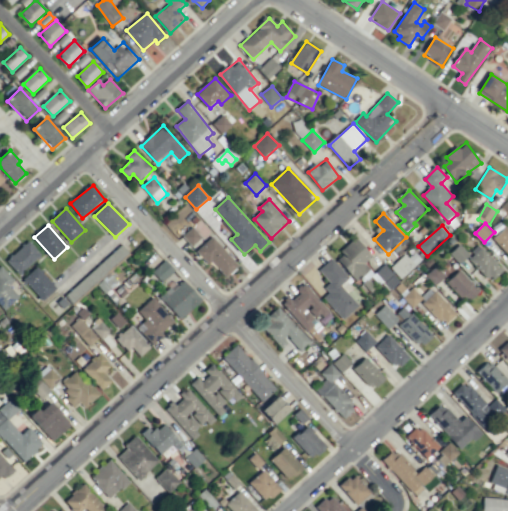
[(184,236),(193,246),(203,237),(194,227),(184,236)]
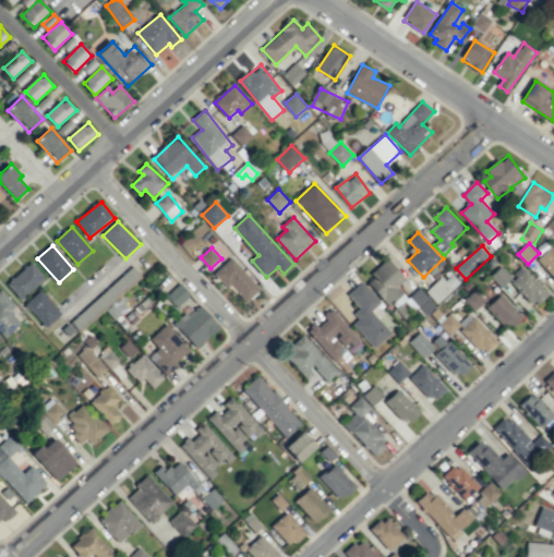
[(553,249),(540,261),(553,276),(553,249)]
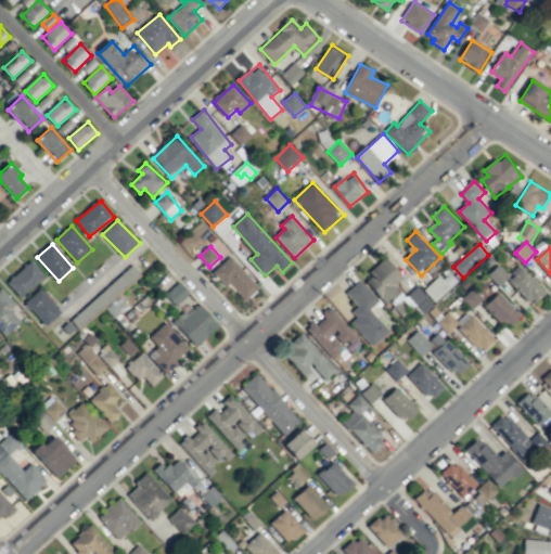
[(214,273),(227,286),(230,283),(246,301),(260,287),(231,257),(214,273)]
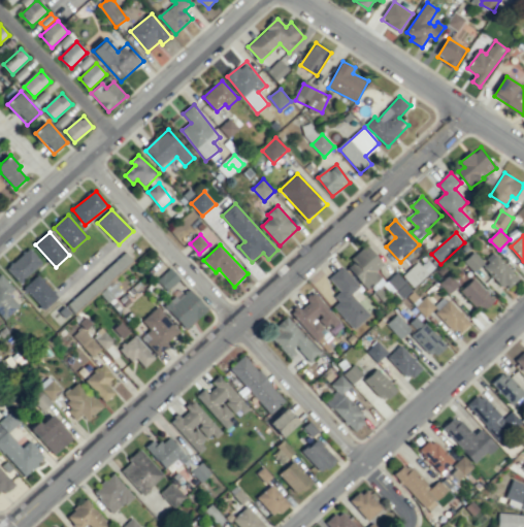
[(378,271),(385,265),(369,246),(347,265),(368,290),(383,278),(378,271)]
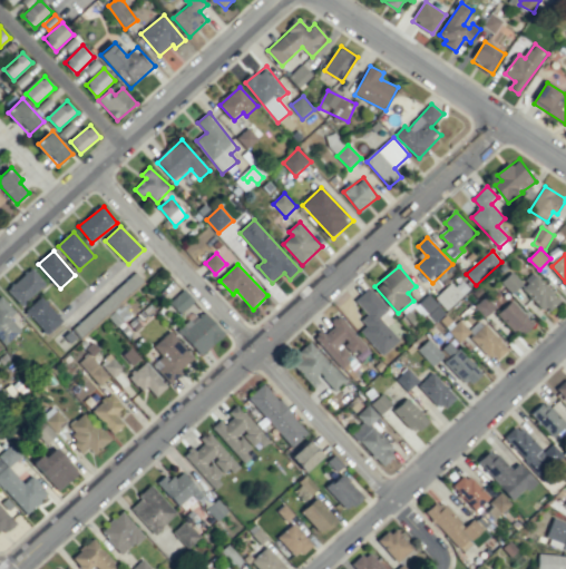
[(23,306),(47,284),(32,268),(9,291),(23,306)]
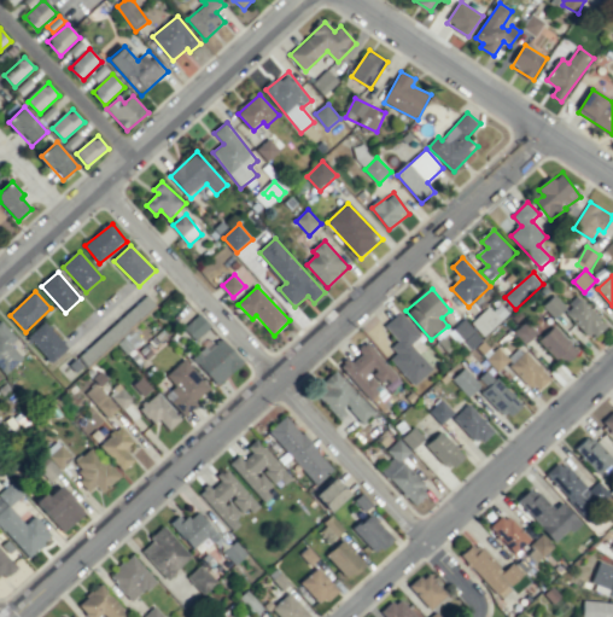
[(567,309),(559,296),(546,306),(555,319),(567,309)]
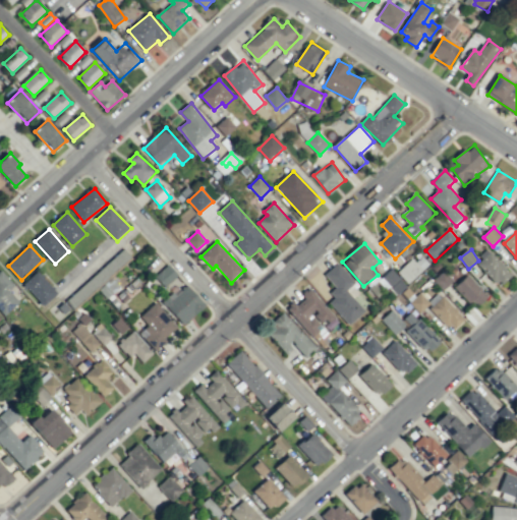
[(478,264),(500,287),(513,275),(491,251),(478,264)]
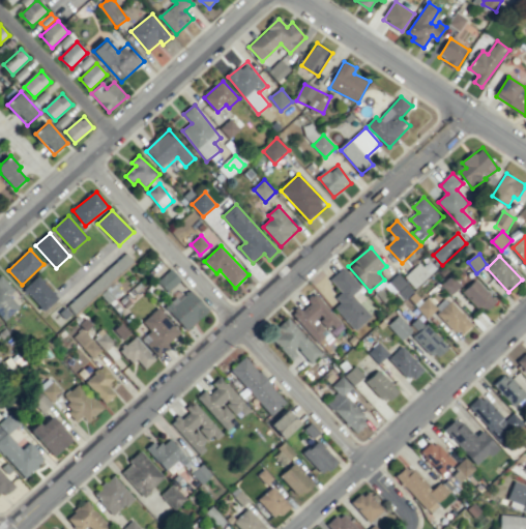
[(331,280),(346,296),(334,306),(357,331),(373,317),(354,295),(362,288),(345,268),(331,280)]
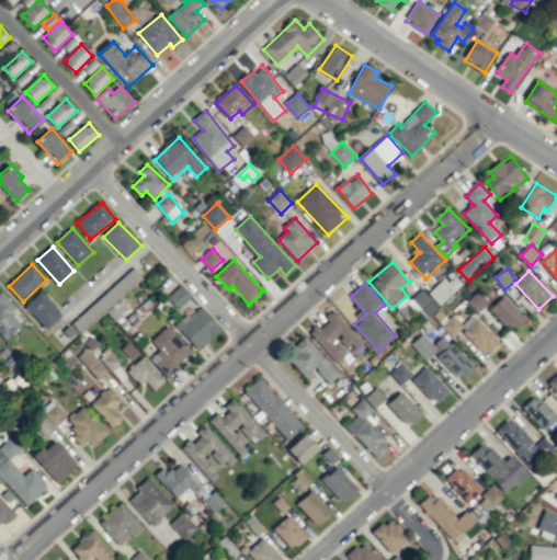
[(179,310),(193,297),(183,286),(169,298),(179,310)]
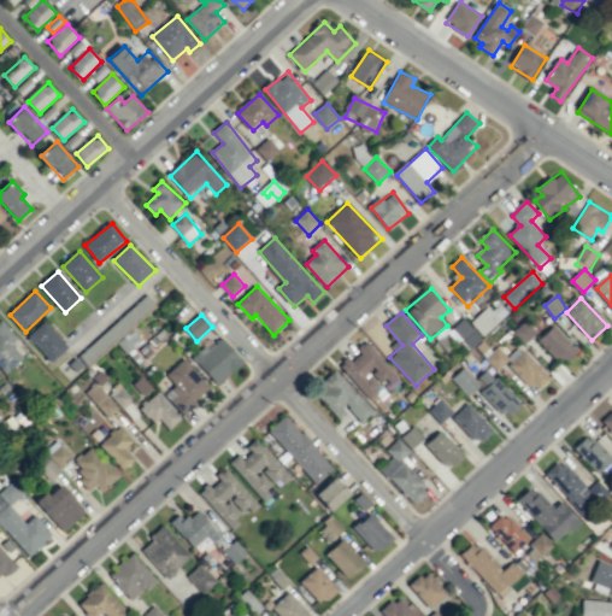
[(471,350),(483,340),(466,320),(454,329),(471,350)]
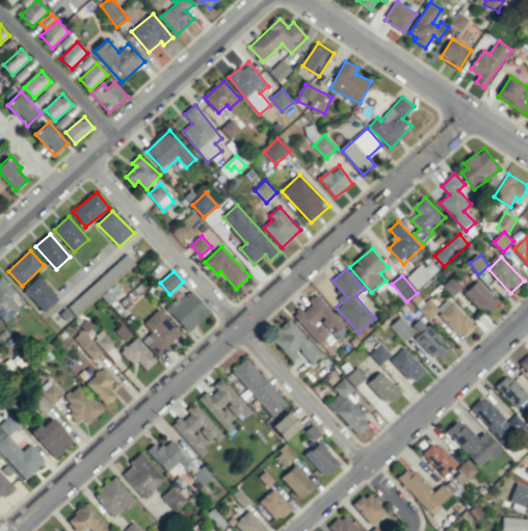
[(17,292),(2,276),(0,277),(0,316),(6,323),(21,309),(10,297),(17,292)]
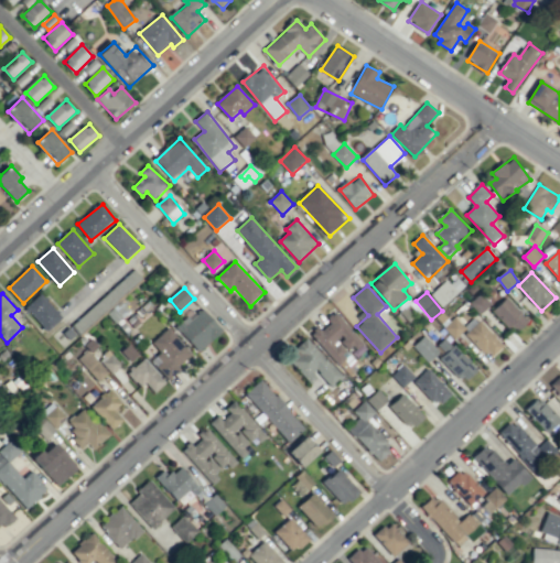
[(64,317),(42,294),(27,307),(49,332),(64,317)]
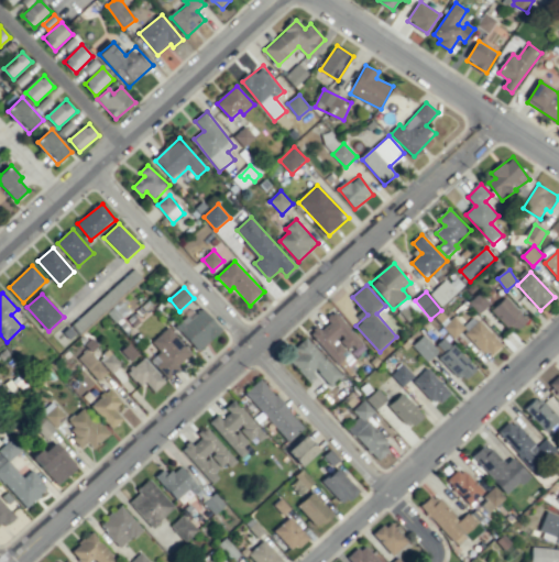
[(515,333),(529,320),(507,297),(493,310),(515,333)]
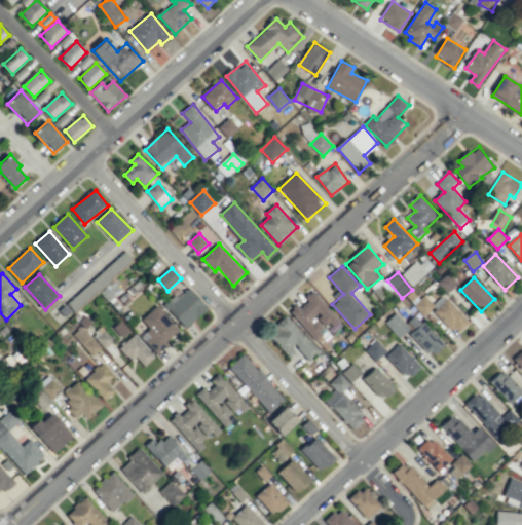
[(177,295),(165,305),(187,328),(209,308),(190,289),(180,298),(177,295)]
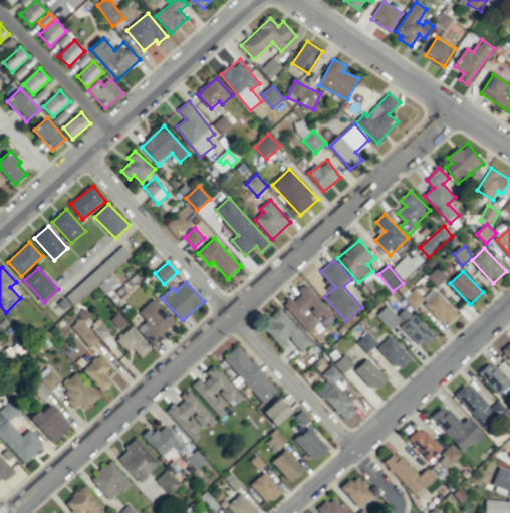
[(331,312),(308,286),(292,300),(291,298),(284,305),(311,334),(313,333),(315,335),(324,327),(319,322),(331,312)]
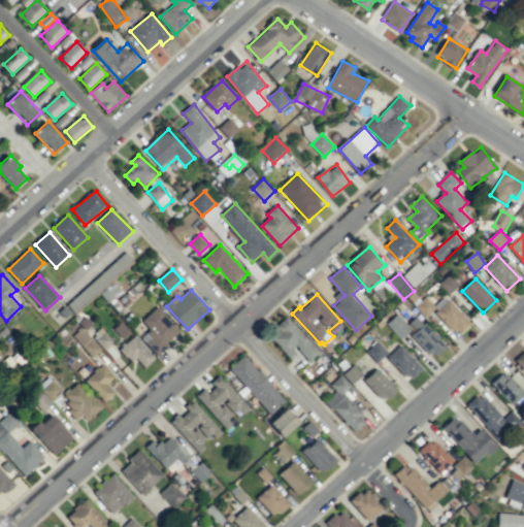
[(473,324),(450,300),(437,314),(461,336),(473,324)]
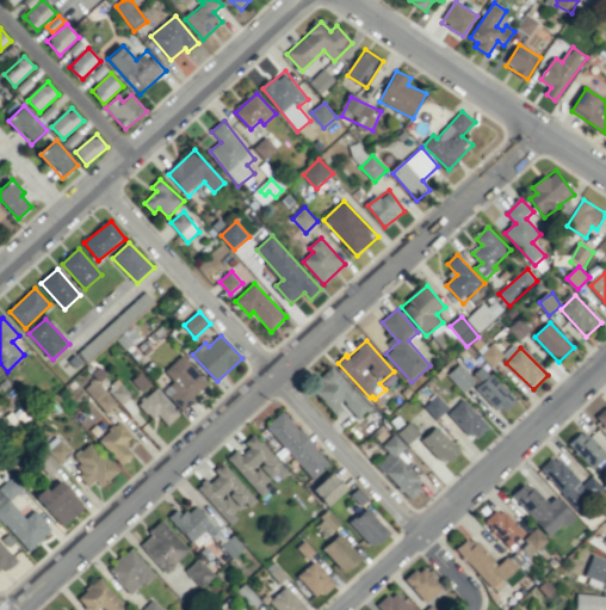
[(211,383),(183,356),(167,373),(175,381),(165,393),(185,411),(211,383)]
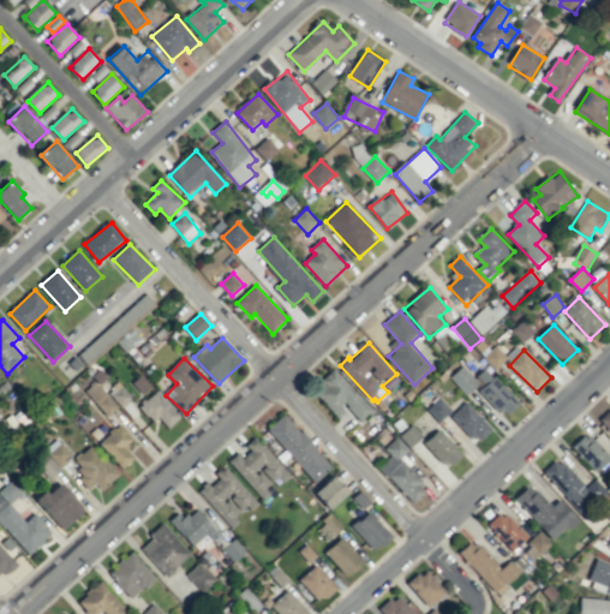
[(453,379),(468,395),(480,385),(465,367),(453,379)]
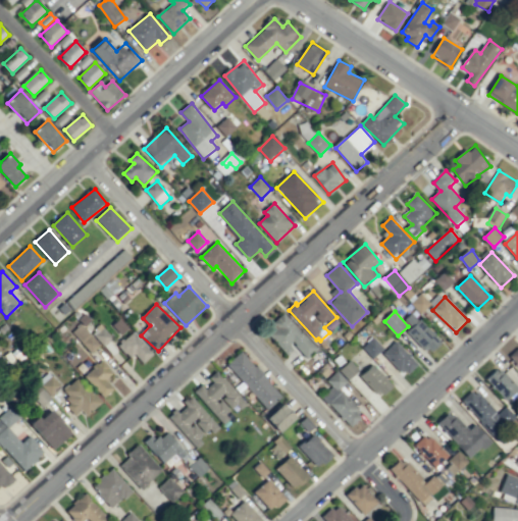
[(288,356),(297,348),(307,359),(318,350),(288,314),(267,331),(288,356)]
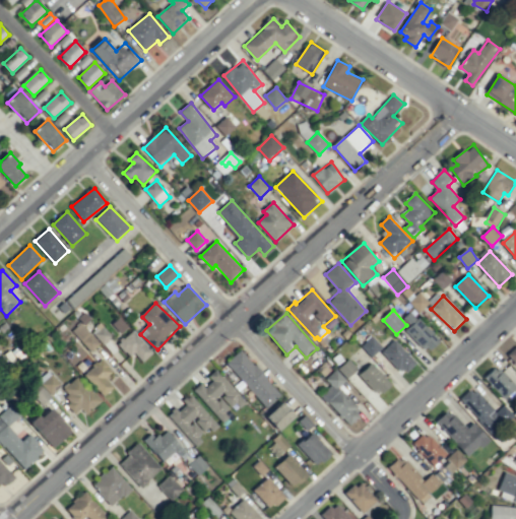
[(428,352),(441,340),(420,318),(407,330),(428,352)]
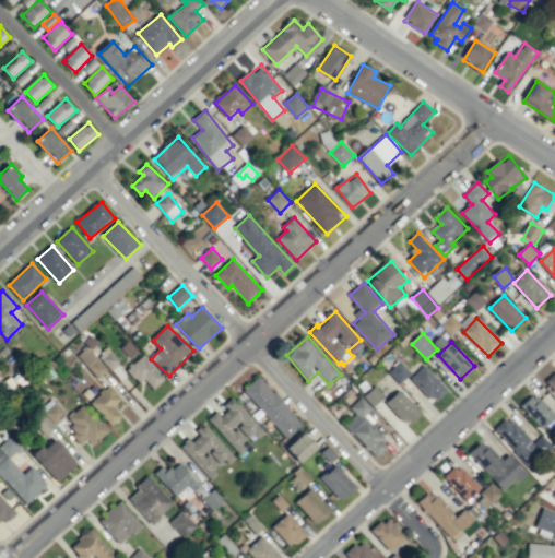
[(80,357),(99,378),(108,370),(90,348),(80,357)]
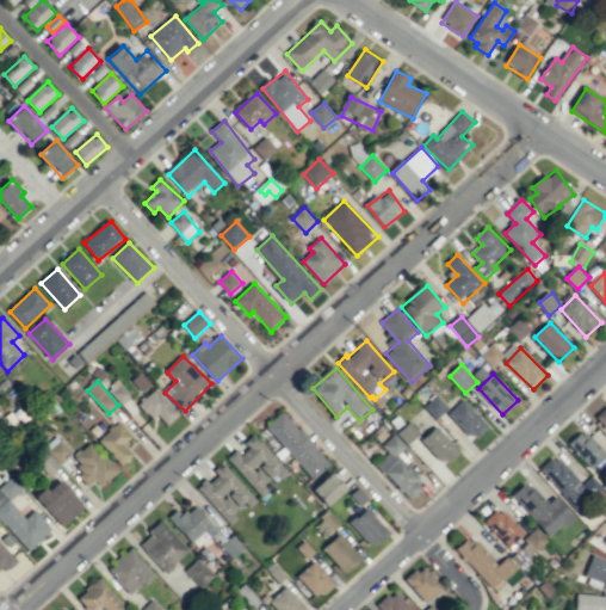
[(131,396),(121,386),(113,395),(124,405),(131,396)]
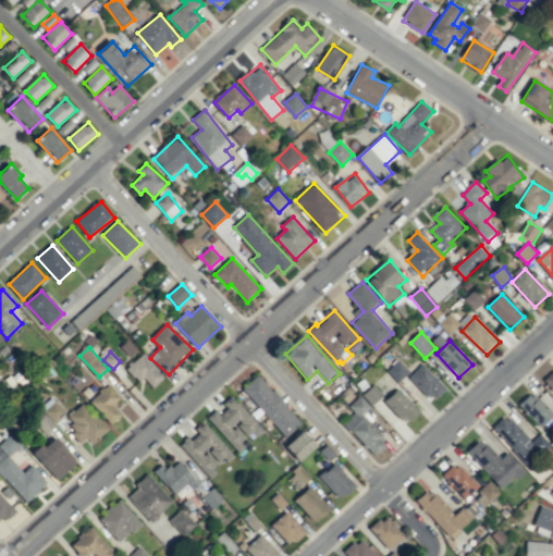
[(128,369),(140,383),(146,379),(155,388),(166,378),(144,355),(128,369)]
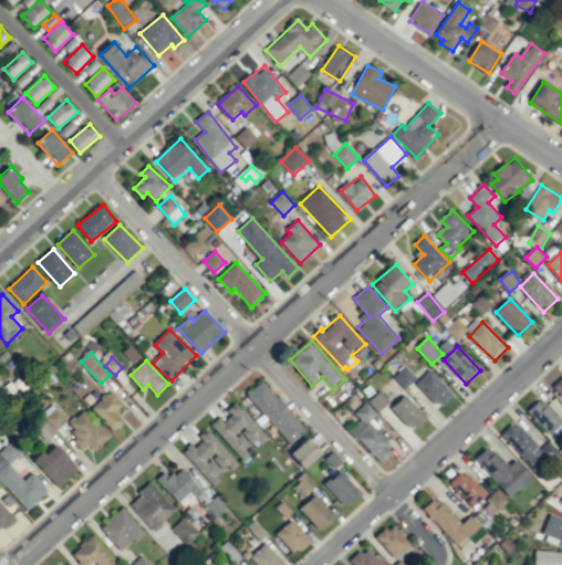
[(417,378),(407,366),(395,377),(406,389),(417,378)]
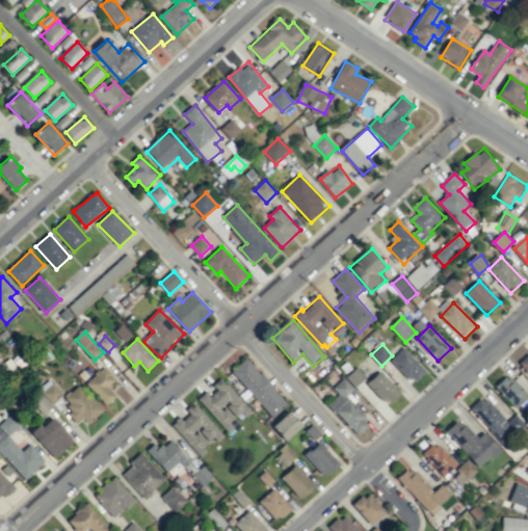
[(392,362),(416,383),(428,371),(404,348),(392,362)]
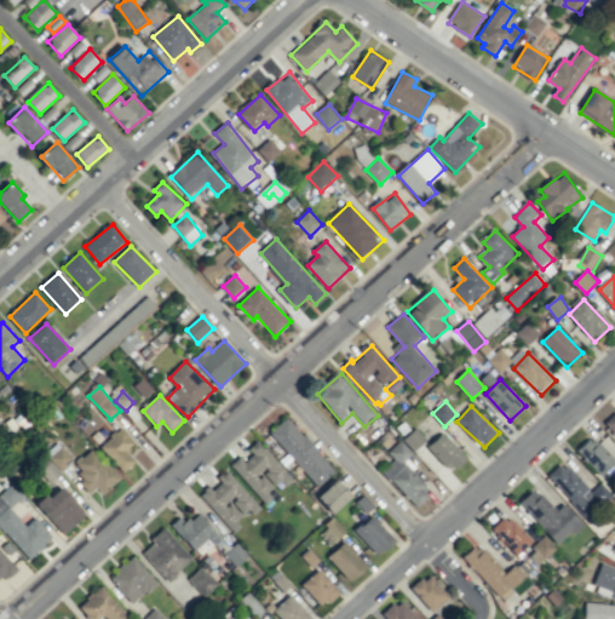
[(270,434),(320,487),(337,471),(288,417),(270,434)]
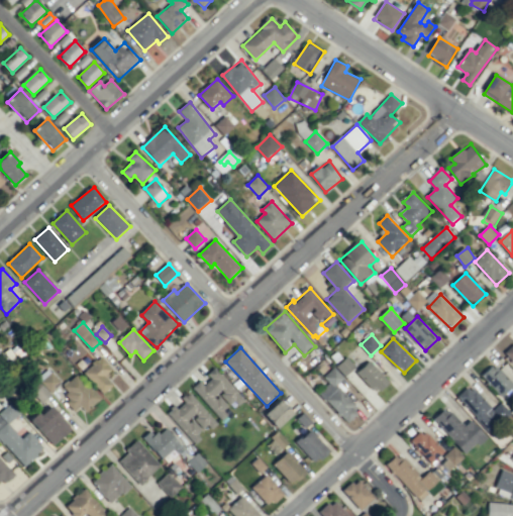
[(113,371),(103,357),(85,372),(103,395),(114,386),(106,376),(113,371)]
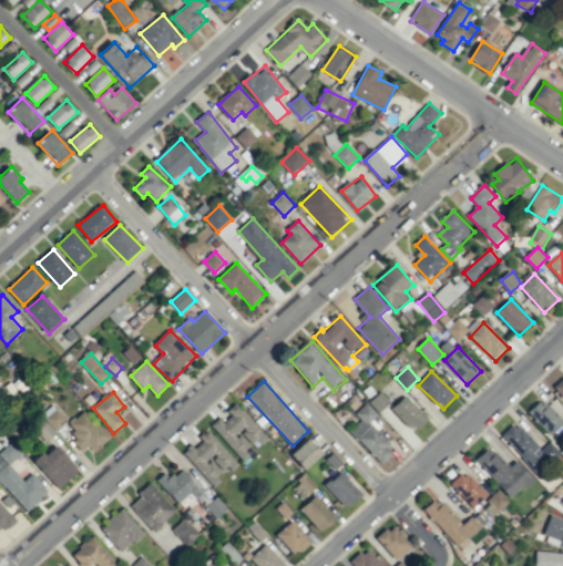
[(392,409),(413,432),(428,419),(407,395),(392,409)]
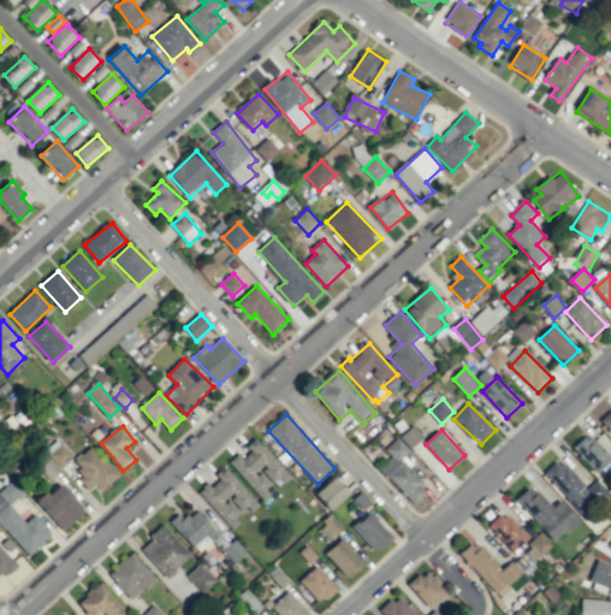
[(599,473),(610,463),(610,456),(591,433),(575,448),(599,473)]
